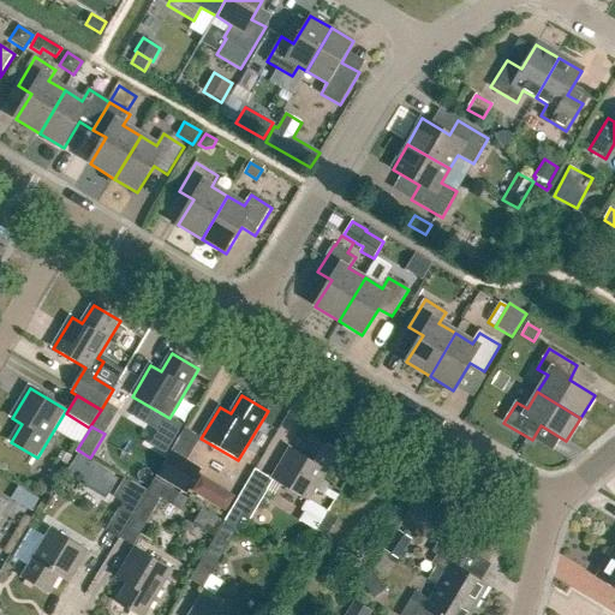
[(156,476),(186,495),(202,470),(187,460),(201,439),(184,429),(156,476)]
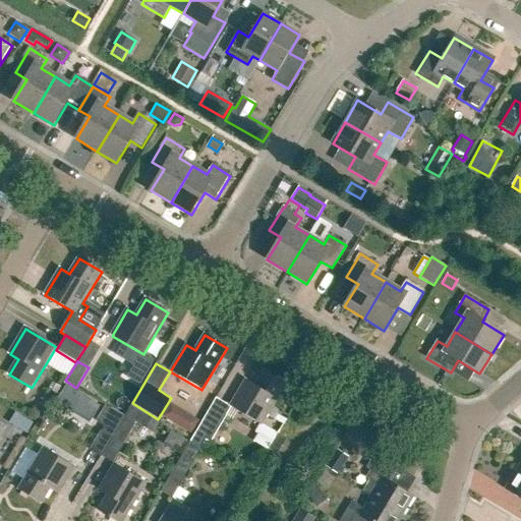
[(261,426),(286,384),(264,370),(253,387),(245,382),(230,406),(216,397),(189,442),(200,449),(207,440),(211,443),(227,415),(226,415),(230,407),(261,426)]
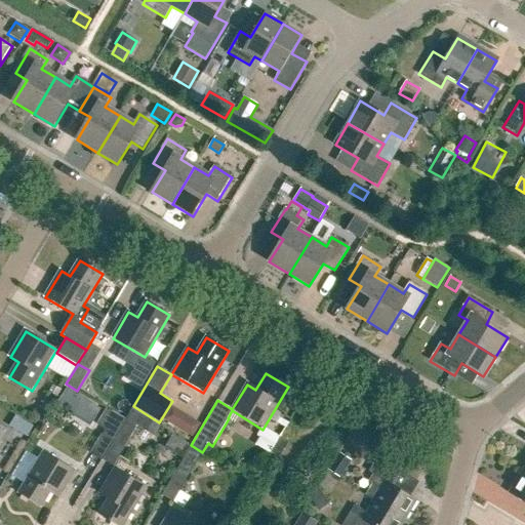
[(68,412),(78,405),(68,392),(57,399),(68,412)]
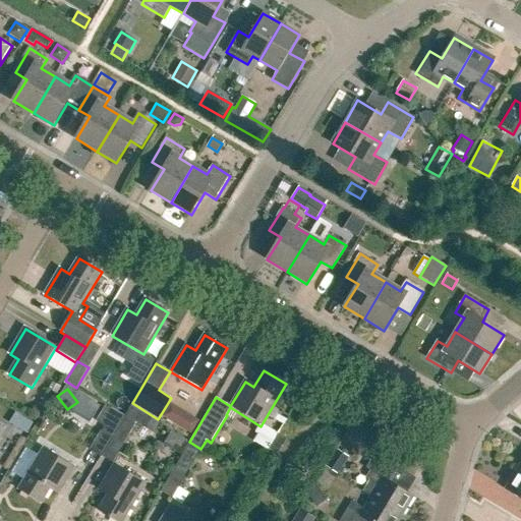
[(102,431),(112,438),(125,415),(106,404),(96,421),(104,426),(102,431)]
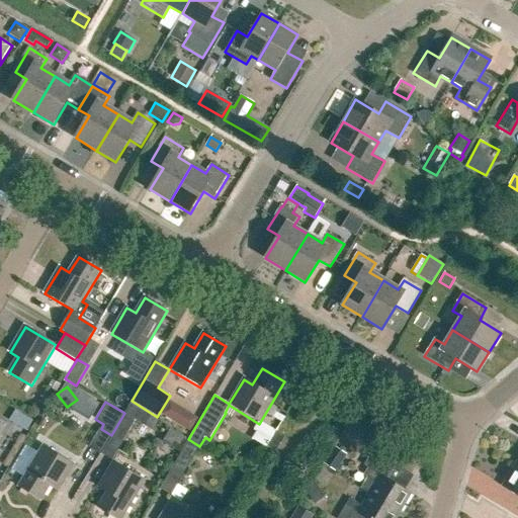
[(196,418),(170,402),(162,414),(189,430),(196,418)]
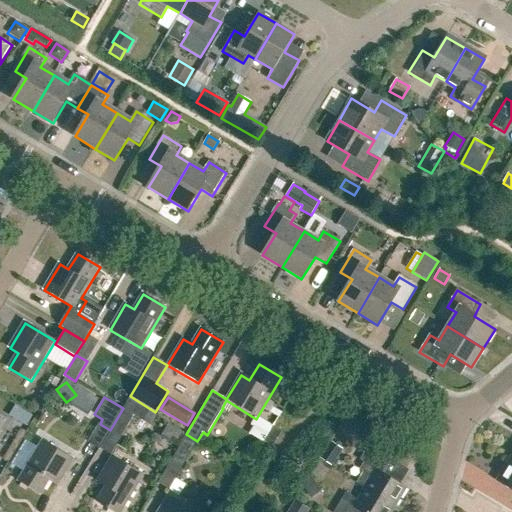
[(128,399),(123,408),(110,430),(121,436),(133,415),(150,425),(156,415),(128,399)]
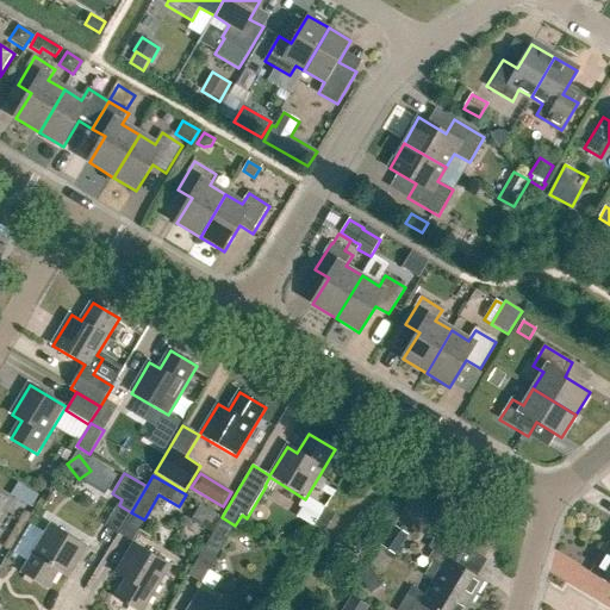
[(37,496),(18,484),(11,496),(31,508),(37,496)]
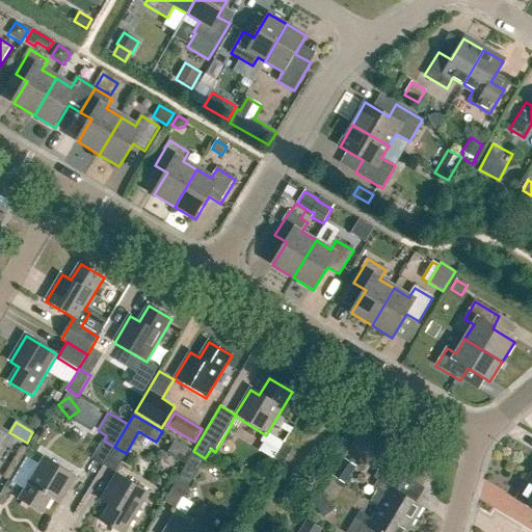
[(166,454),(183,464),(191,452),(174,442),(166,454)]
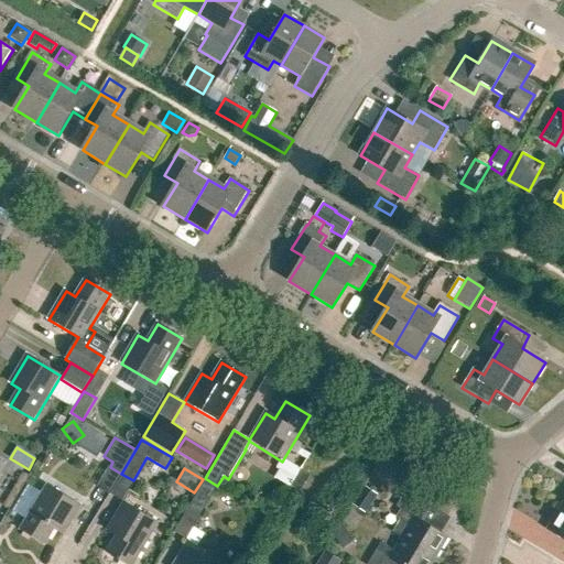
[(300,470),(290,487),(300,492),(308,476),(300,470)]
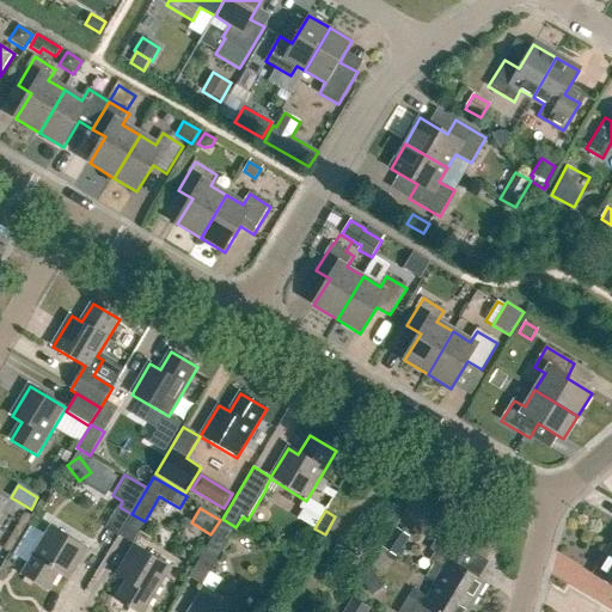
[(208,573),(236,527),(222,519),(196,564),(208,573)]
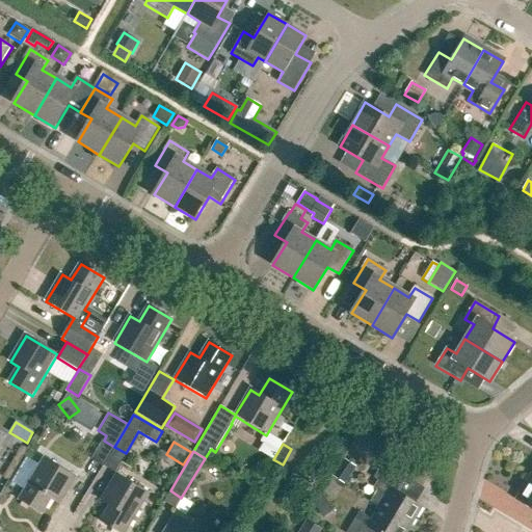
[(60,504),(77,477),(45,457),(19,500),(43,514),(52,499),(60,504)]
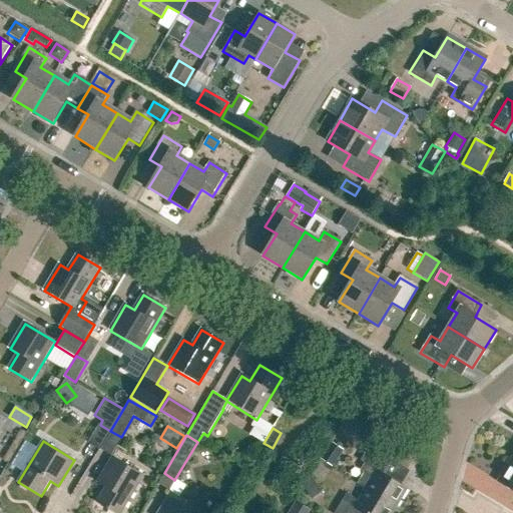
[(333,467),(344,450),(331,442),(320,458),(333,467)]
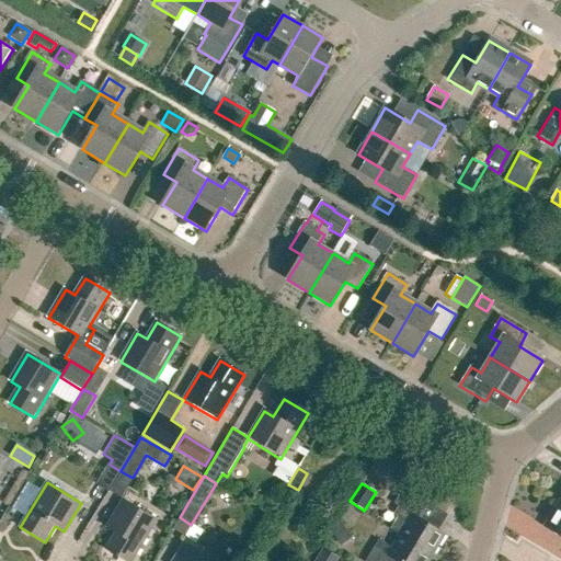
[(400,536),(432,554),(444,534),(418,517),(427,502),(403,488),(393,504),(398,507),(393,514),(398,516),(390,529),(400,536)]
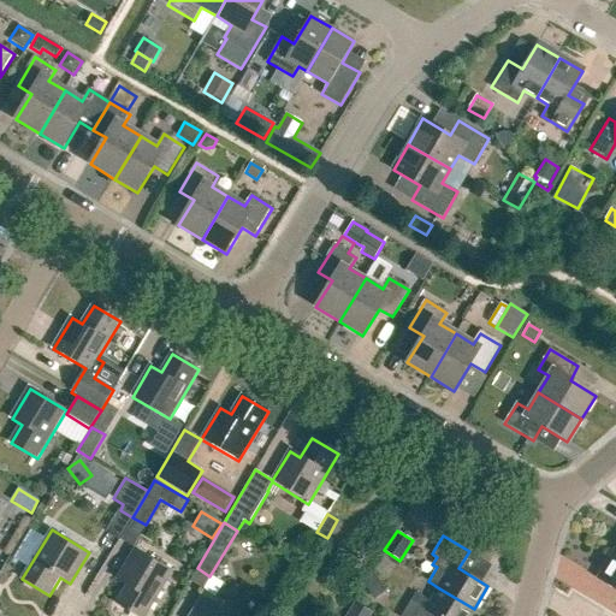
[(126,586),(119,598),(116,604),(135,615),(146,615),(173,573),(136,550),(117,580),(126,586)]
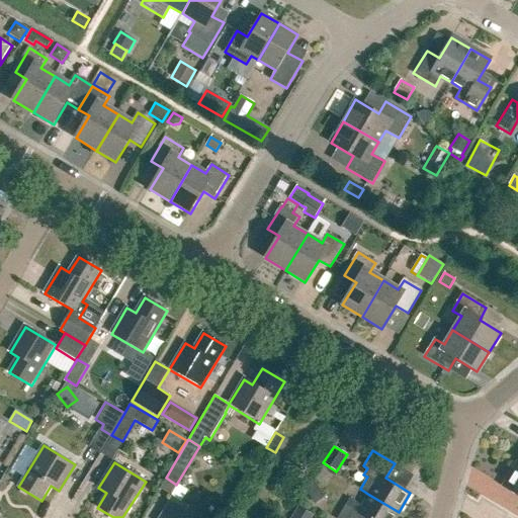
[(517,466),(515,465),(502,487),(517,496),(517,466)]
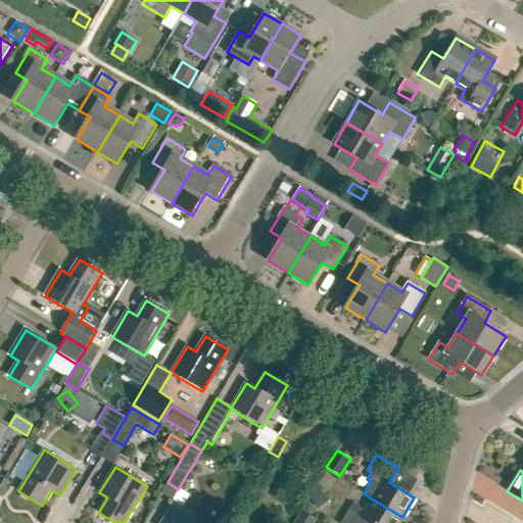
[(317,509),(328,502),(319,488),(307,496),(317,509)]
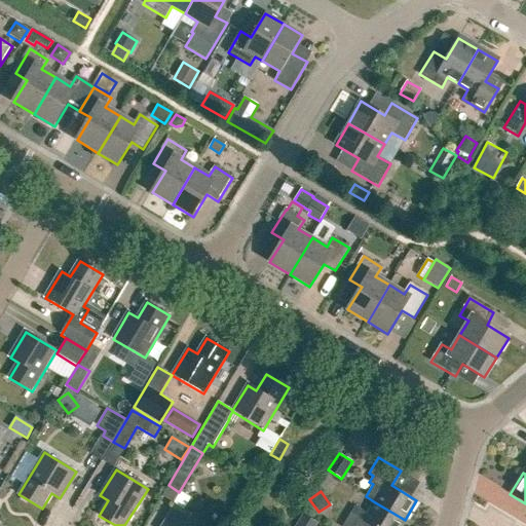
[(191,498),(182,493),(175,505),(162,525),(205,525),(207,525),(183,511),(191,498)]
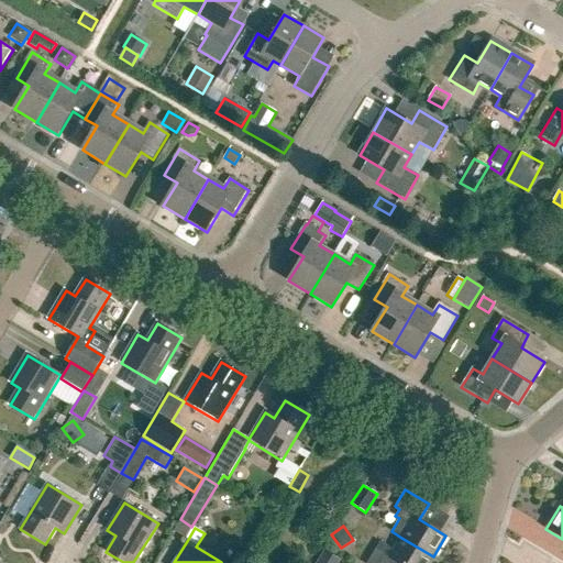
[(401,538),(394,550),(379,541),(366,562),(392,562),(394,561),(397,562),(429,562),(433,556),(401,538)]
